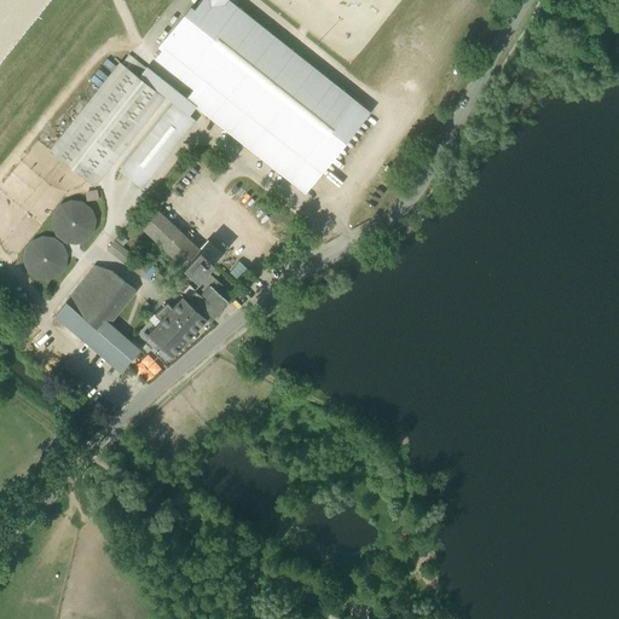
[(189,98),(305,191),(368,113),(225,0),(203,0),(194,12),(190,10),(161,46),(165,48),(157,58),(196,88),(189,98)]
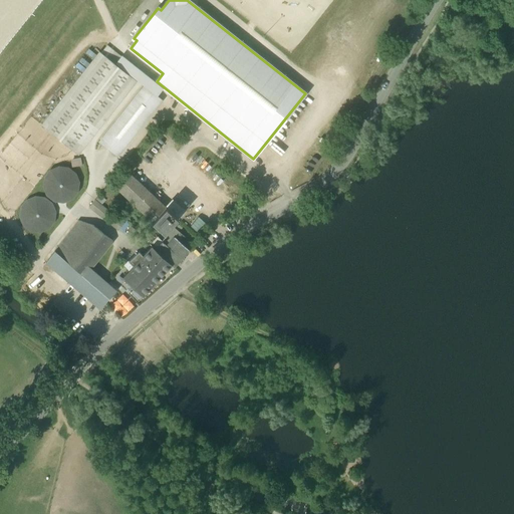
[(107,46),(101,53),(114,64),(121,56),(107,46)]
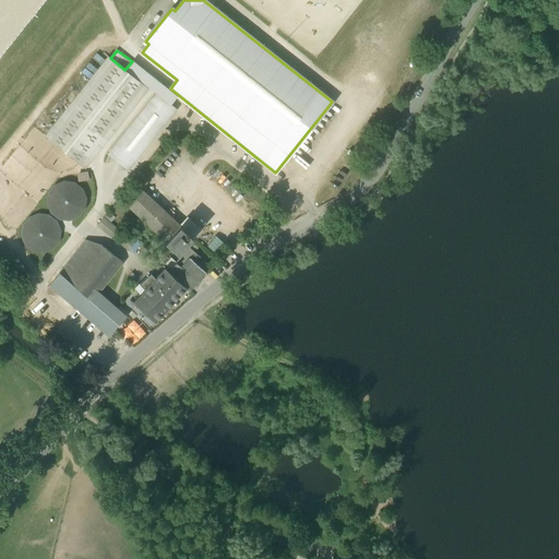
[(146,86),(125,70),(110,58),(109,58),(47,137),(83,166),(146,86)]
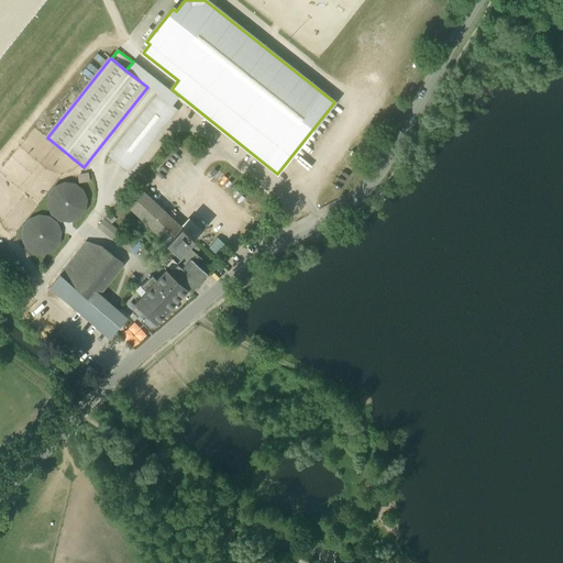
[(128,69),(172,105),(177,97),(133,62),(128,69)]
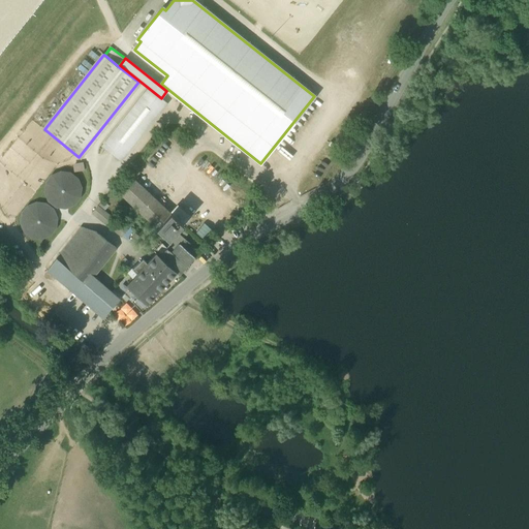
[(103,146),(121,159),(165,103),(148,90),(103,146)]
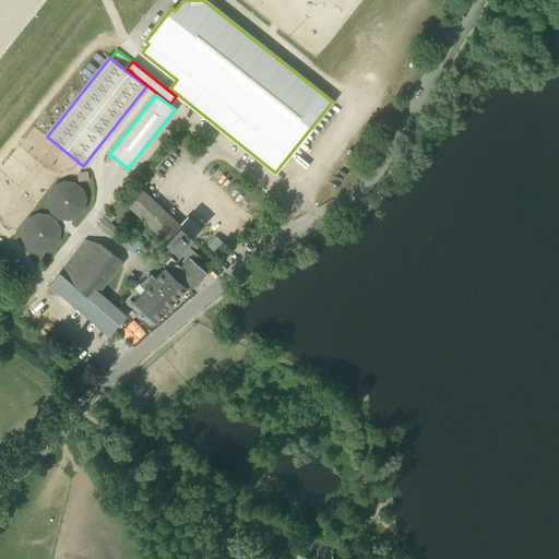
[(48,195),(48,202),(50,210),(55,215),(61,218),(69,219),(76,217),(82,212),(85,205),(85,198),(83,191),(79,186),(72,182),(64,181),(57,183),(51,189),(48,195)]
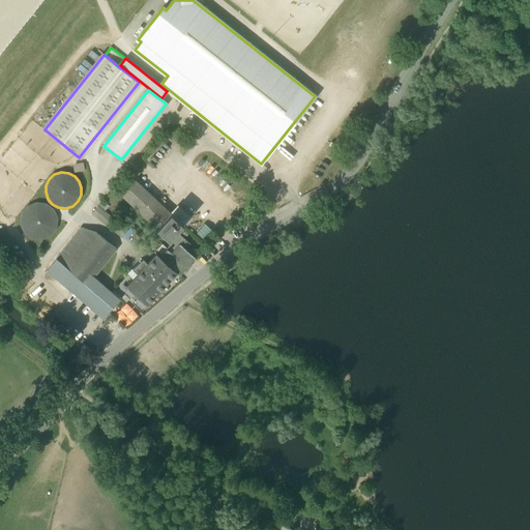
[(121,194),(157,228),(171,213),(135,179),(121,194)]
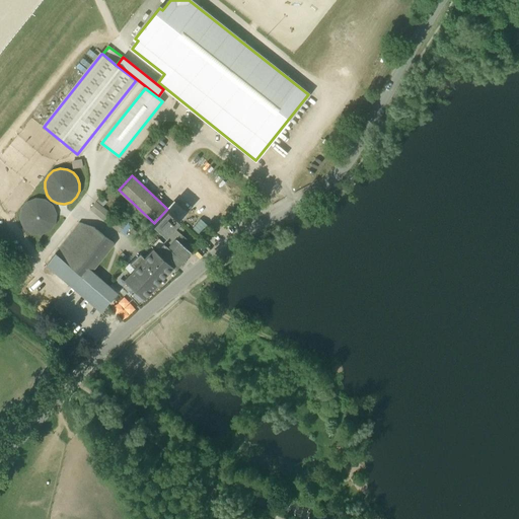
[(20,212),(20,219),(22,225),(26,230),(32,233),(40,234),(47,232),(52,227),(55,221),(56,215),(53,208),(49,203),(43,200),(35,199),(29,201),(23,206),(20,212)]
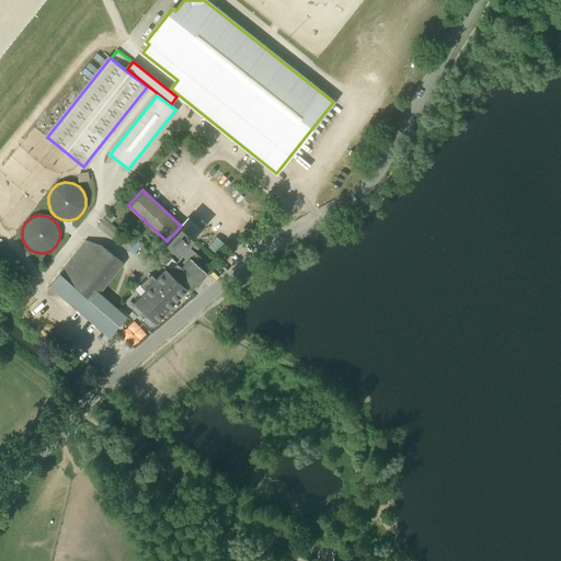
[(99,225),(130,250),(135,243),(104,218),(99,225)]
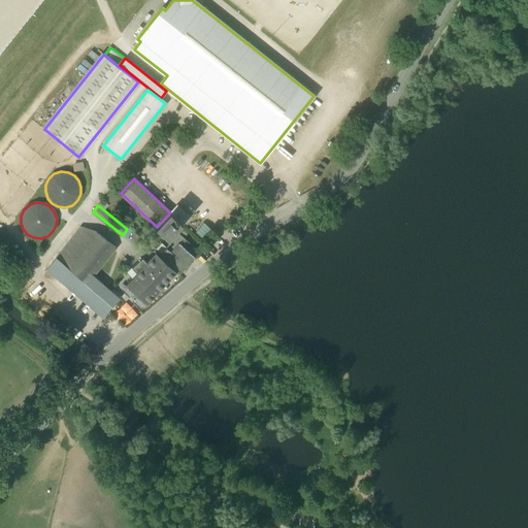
[(183,224),(170,212),(157,227),(168,238),(183,224)]
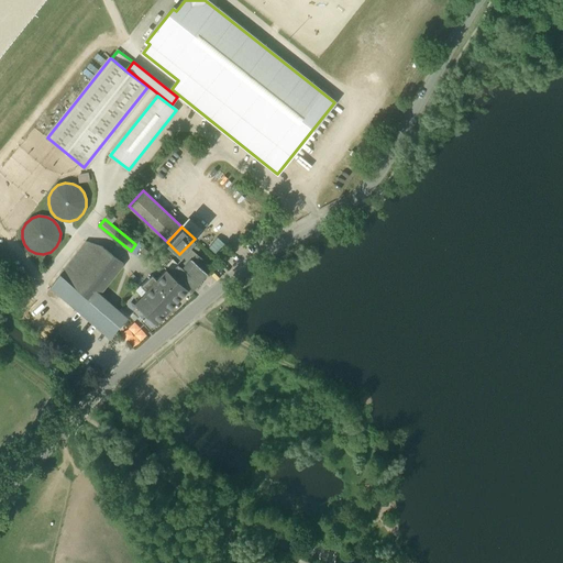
[(59,275),(75,288),(107,249),(102,245),(102,244),(101,244),(100,245),(86,242),(59,275)]
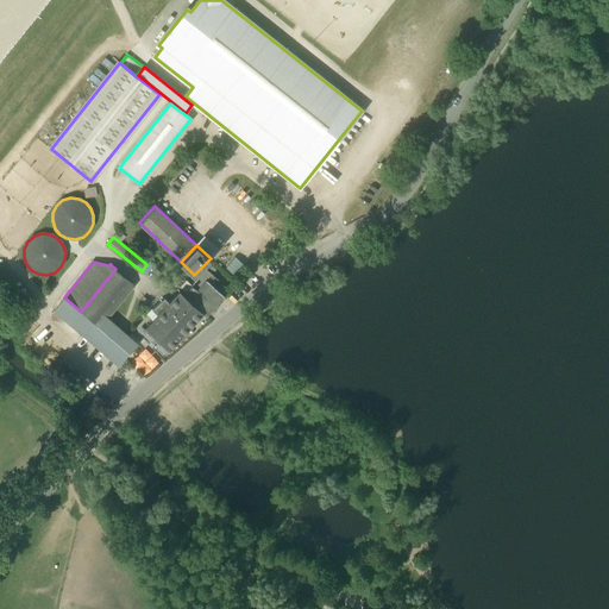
[(133,286),(115,269),(81,312),(99,327),(107,318),(133,286)]
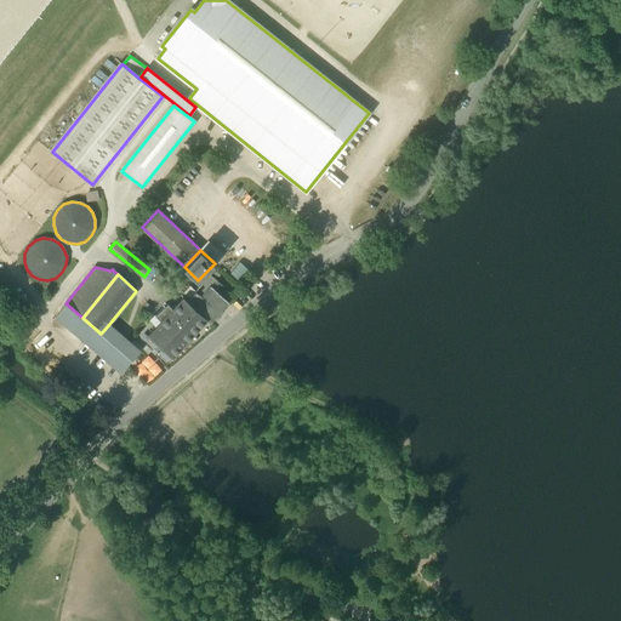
[(210,275),(197,291),(201,296),(211,285),(212,288),(217,281),(210,275)]
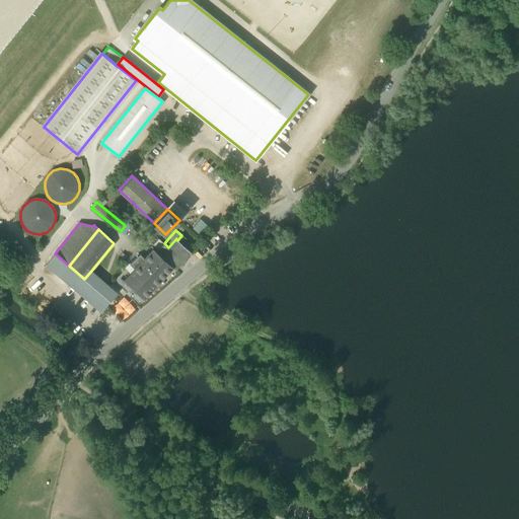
[(187,240),(181,235),(177,240),(182,244),(187,240)]
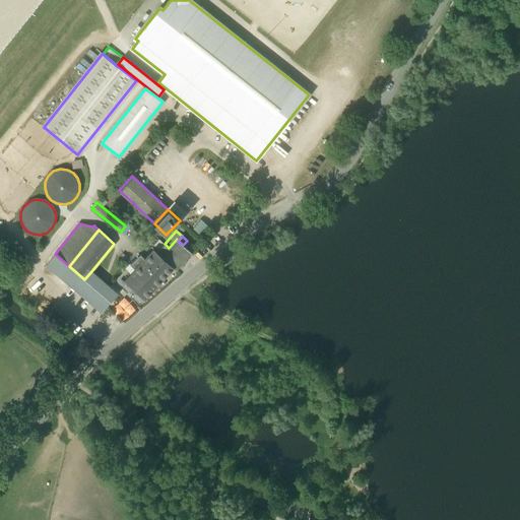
[(183,245),(178,241),(177,239),(169,248),(165,244),(164,245),(183,262),(191,253),(185,247),(183,245)]
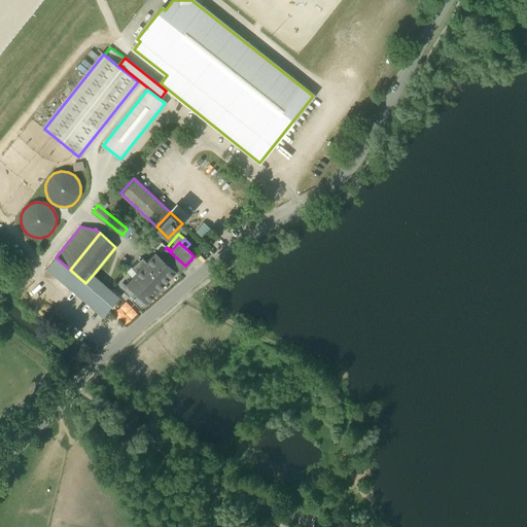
[(185,266),(166,248),(161,253),(160,254),(160,255),(179,274),(185,266)]
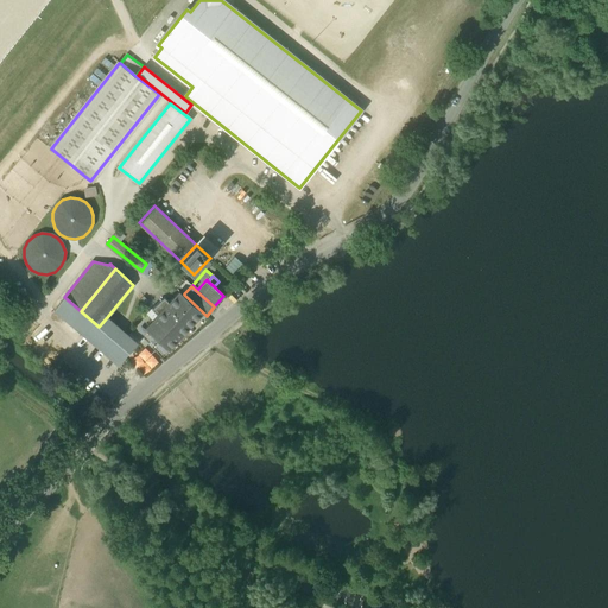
[(145,328),(169,349),(202,314),(206,317),(207,316),(184,295),(183,295),(179,291),(169,303),(158,315),(154,318),(145,328)]
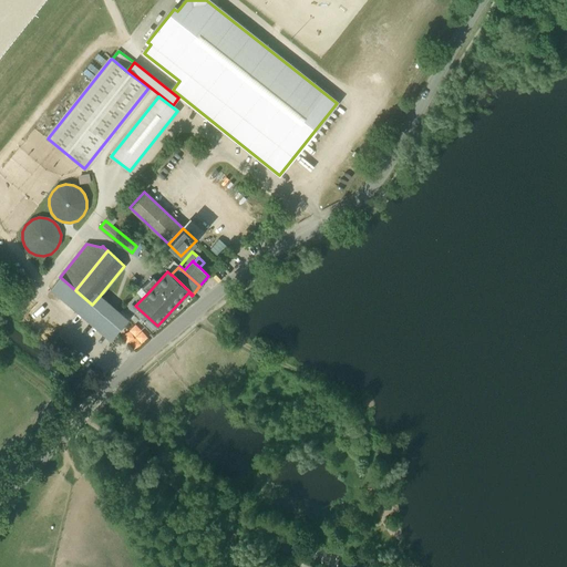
[(110,341),(120,329),(92,305),(75,290),(60,277),(50,289),(110,341)]
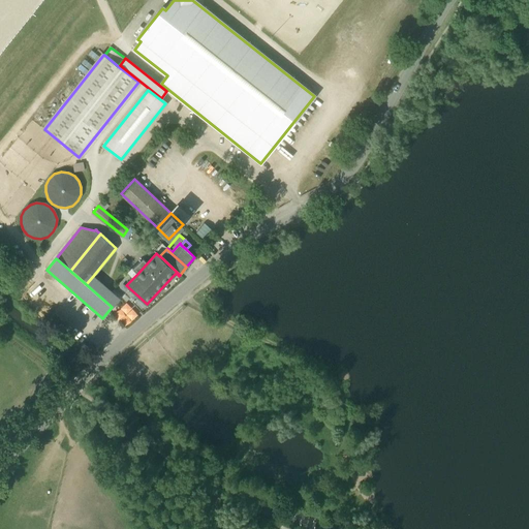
[(143,258),(132,269),(137,274),(147,263),(143,258)]
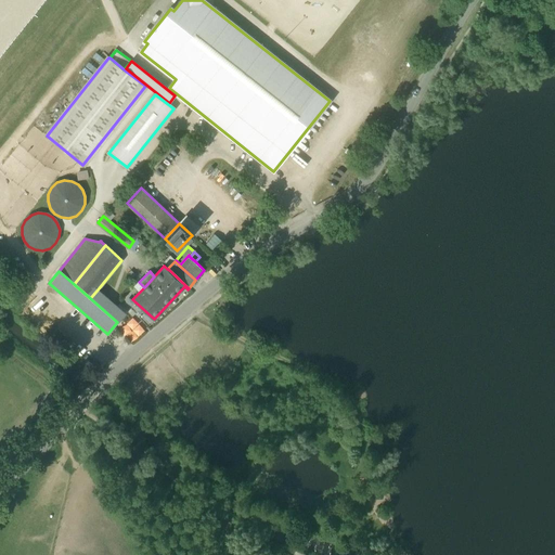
[(141,291),(144,287),(139,282),(136,285),(141,291)]
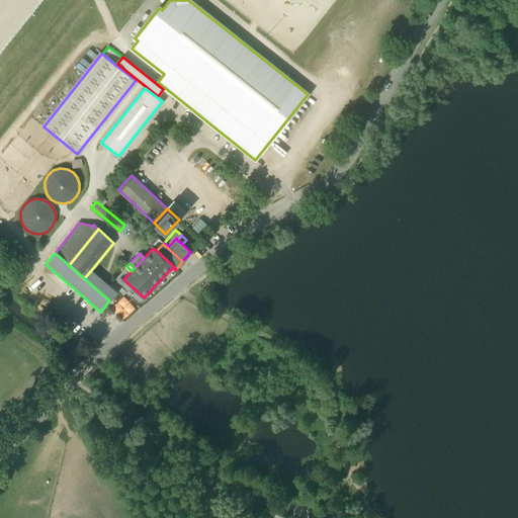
[(117,293),(91,270),(84,278),(109,300),(117,293)]
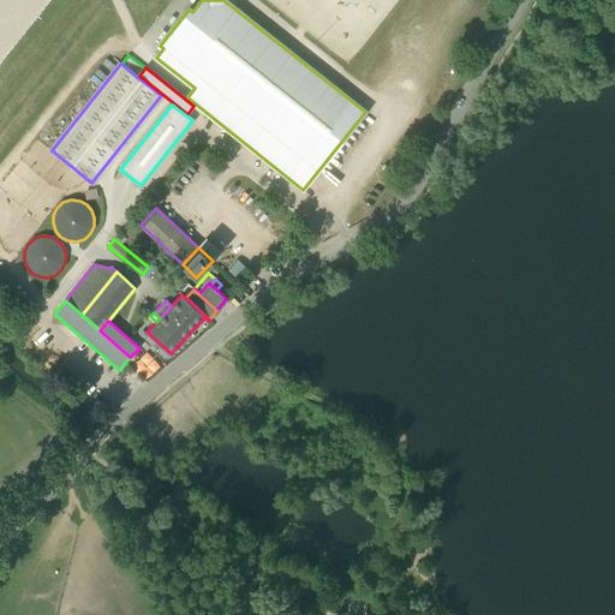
[(130,363),(142,378),(157,368),(147,351),(130,363)]
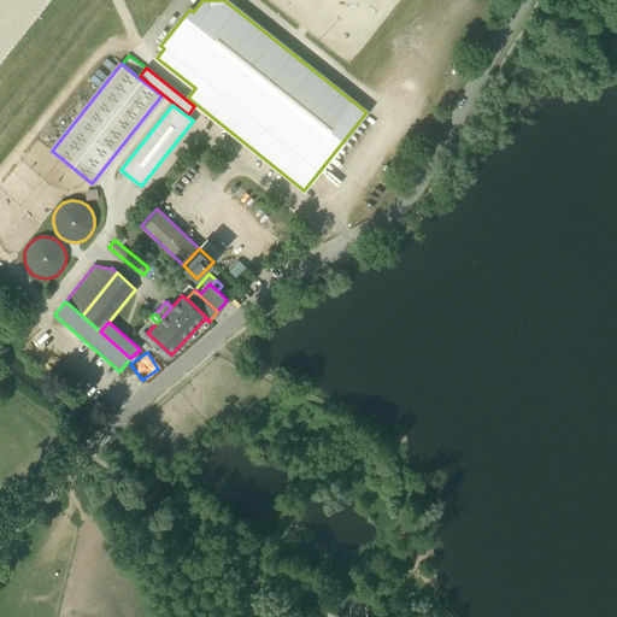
[(399,585),(409,601),(422,593),(411,577),(399,585)]
